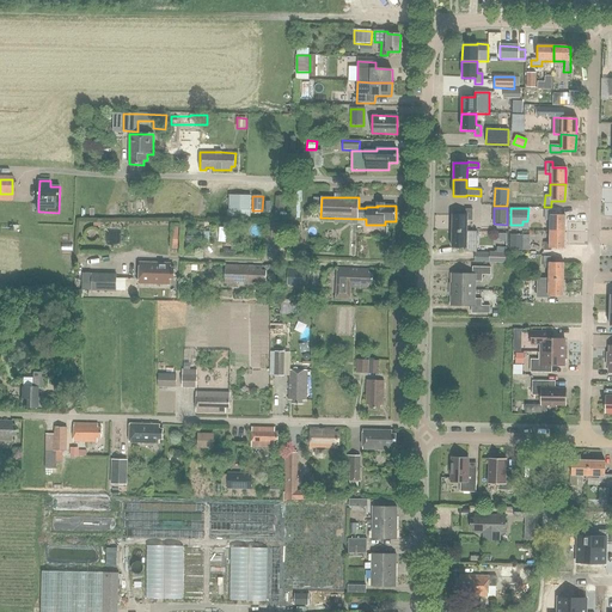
[(452,232),(466,232),(466,221),(471,221),(471,210),(465,210),(465,215),(452,215),(452,232)]
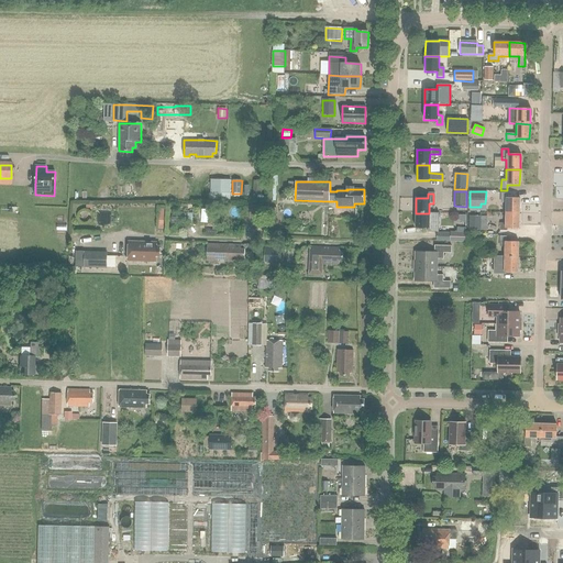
[(505,213),(519,213),(519,198),(507,198),(507,194),(501,194),(500,203),(506,203),(505,213)]
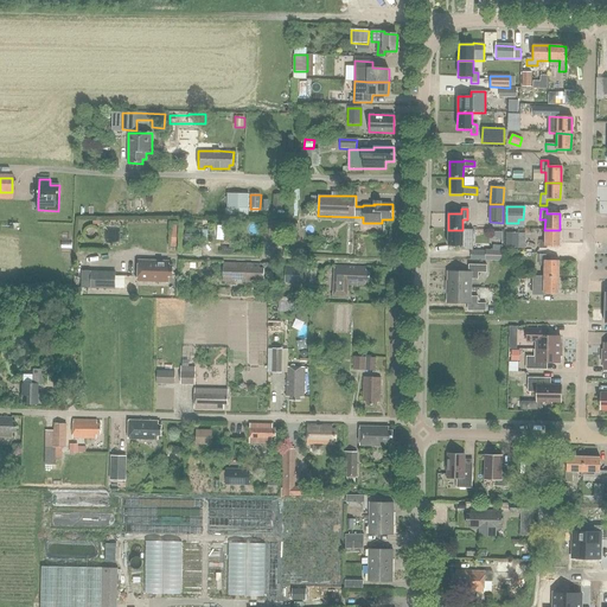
[(461,241),(462,230),(448,230),(448,247),(461,247),(461,251),(467,251),(467,241),(461,241)]
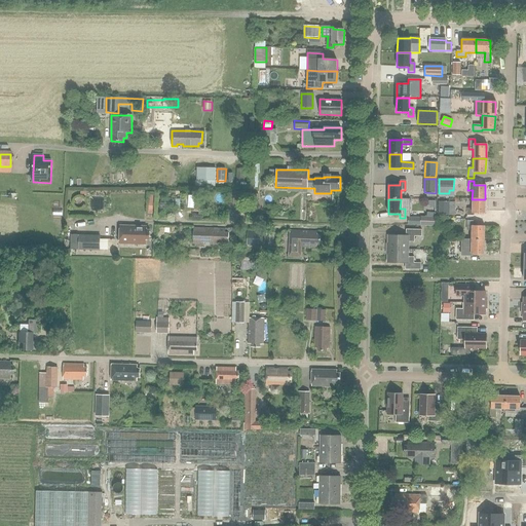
[(484,214),(485,199),(472,199),(472,209),(467,209),(467,218),(473,218),(473,214),(484,214)]
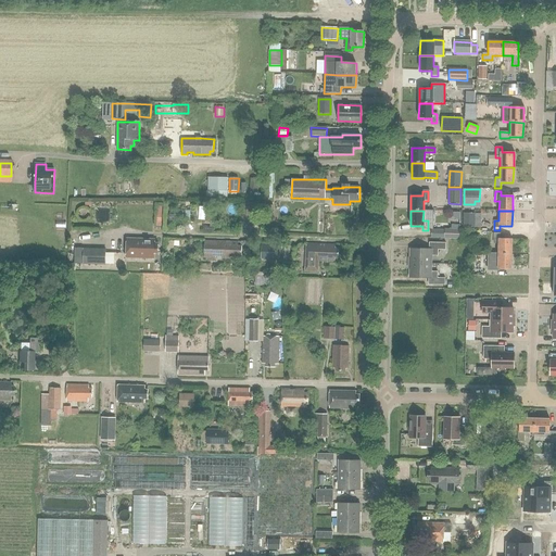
[(463,213),(462,226),(474,226),(474,213),(463,213)]
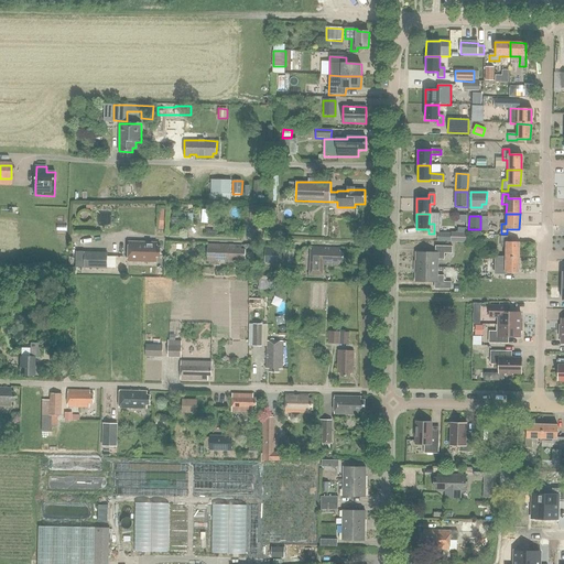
[(172,217),(172,230),(183,231),(184,218),(172,217)]
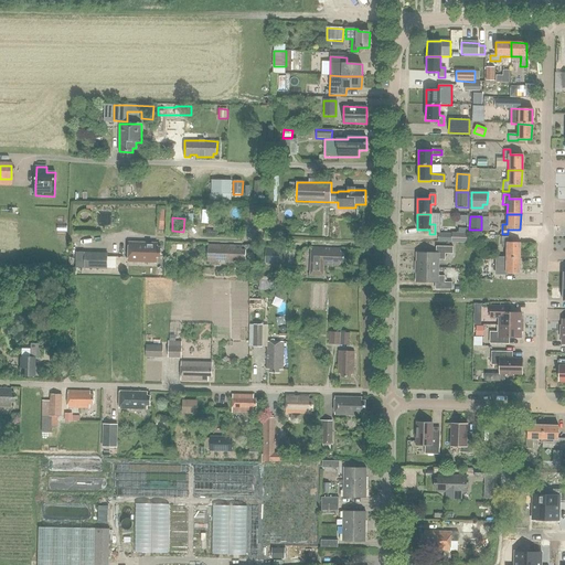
[(452,233),(451,243),(468,244),(468,230),(459,228),(459,233),(452,233)]
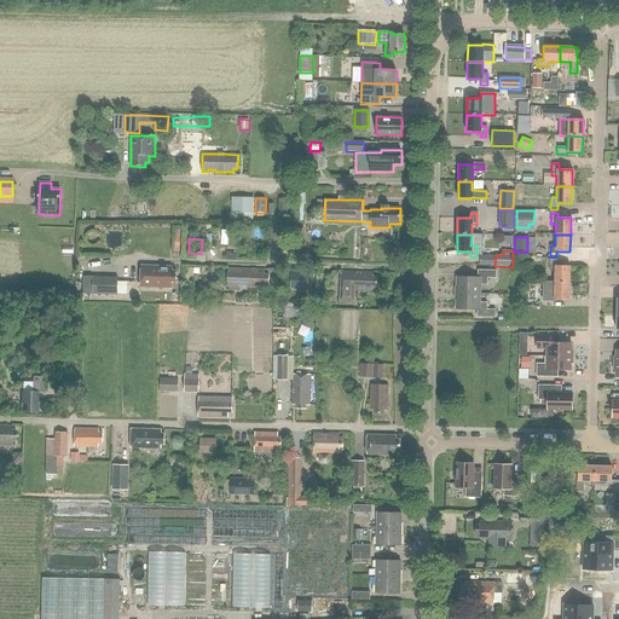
[(550,260),(549,272),(555,272),(554,283),(570,283),(570,266),(556,266),(556,260),(550,260)]
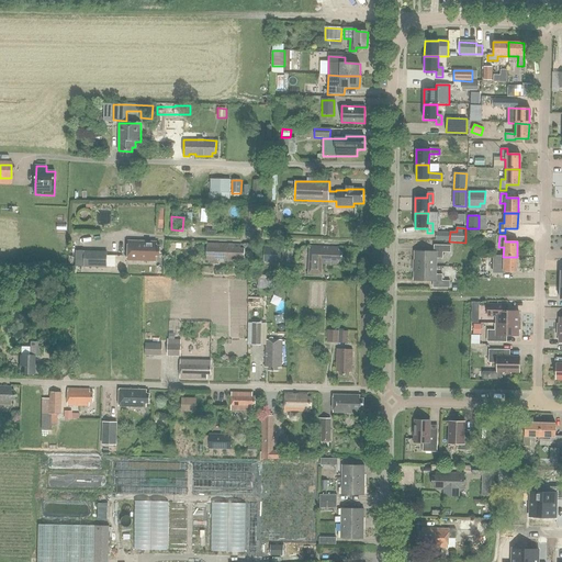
[(157,243),(128,242),(128,261),(156,262),(157,257),(160,257),(160,247),(157,247),(157,243)]
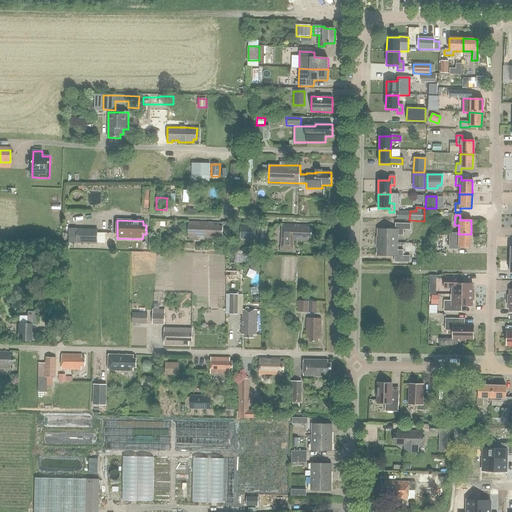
[(220,224),(195,223),(189,222),(189,237),(194,237),(219,238),(219,235),(223,235),(223,227),(219,227),(220,224)]
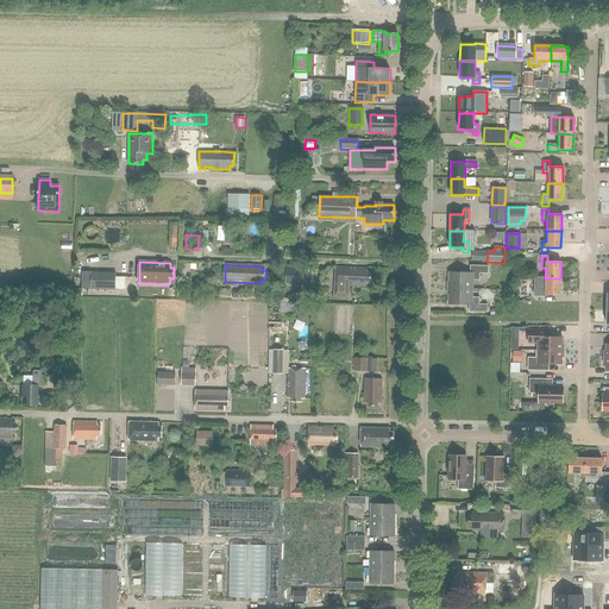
[(286,283),(307,283),(307,267),(287,267),(286,283)]
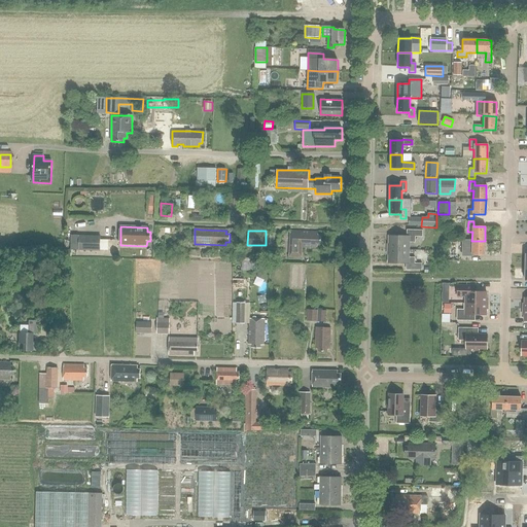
[(388,237),(388,250),(409,250),(409,243),(415,243),(415,238),(422,238),(422,231),(407,231),(407,237),(388,237)]
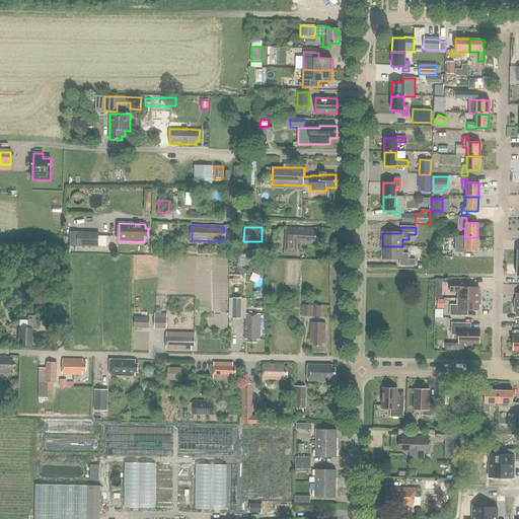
[(312,232),(312,229),(287,228),(286,243),(286,253),(297,253),(298,243),(312,244),(312,240),(316,240),(316,233),(312,232)]
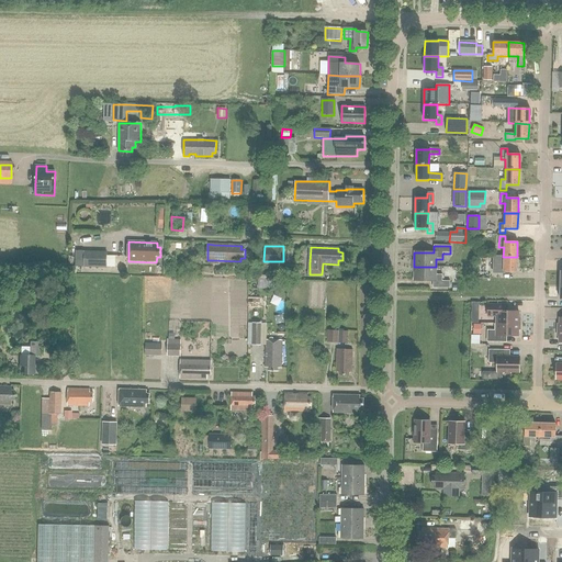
[(85,251),(85,267),(107,268),(108,251),(85,251)]
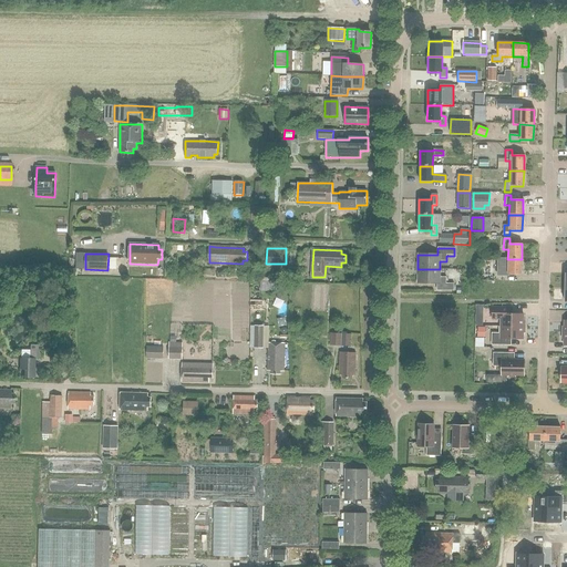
[(498,258),(497,275),(507,275),(521,275),(522,259),(507,259),(498,258)]
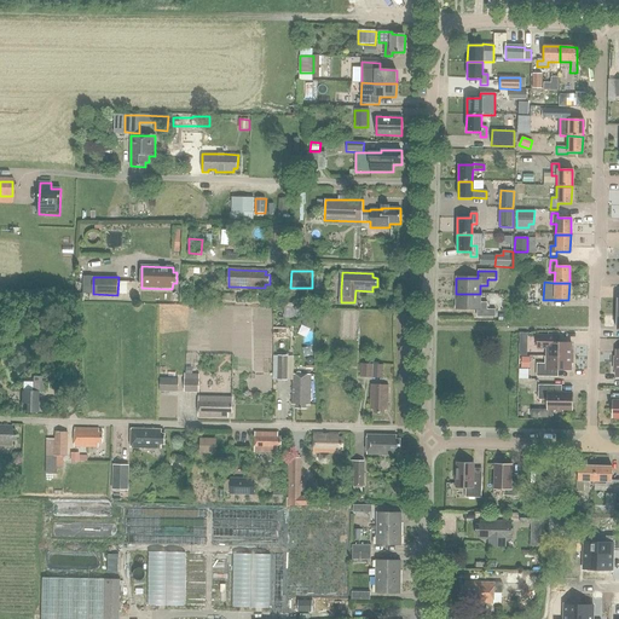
[(324,307),(325,293),(314,291),(313,307),(324,307)]
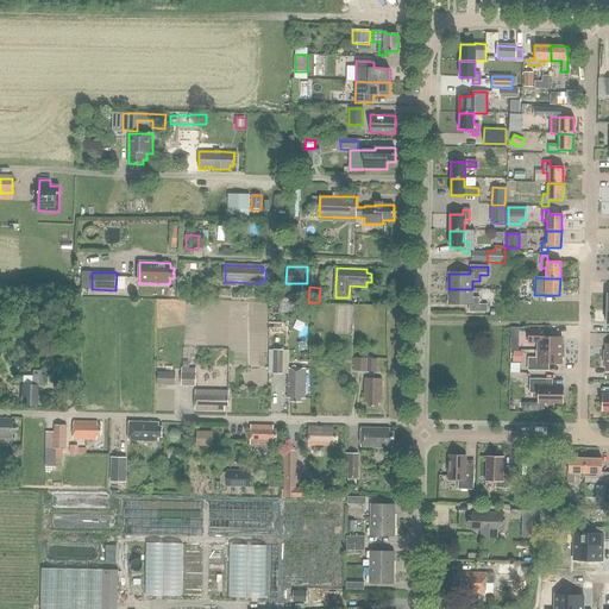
[(449,289),(449,305),(469,305),(469,313),(487,313),(487,306),(478,305),(479,299),(472,299),(472,289),(449,289)]
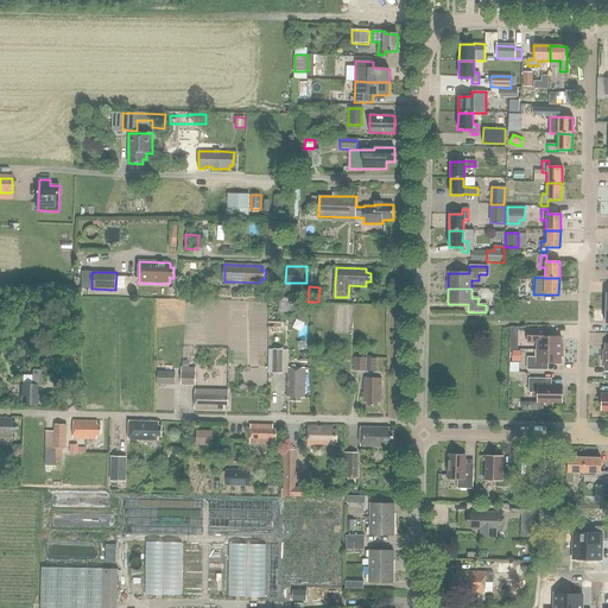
[(291,309),(291,298),(282,298),(282,309),(291,309)]
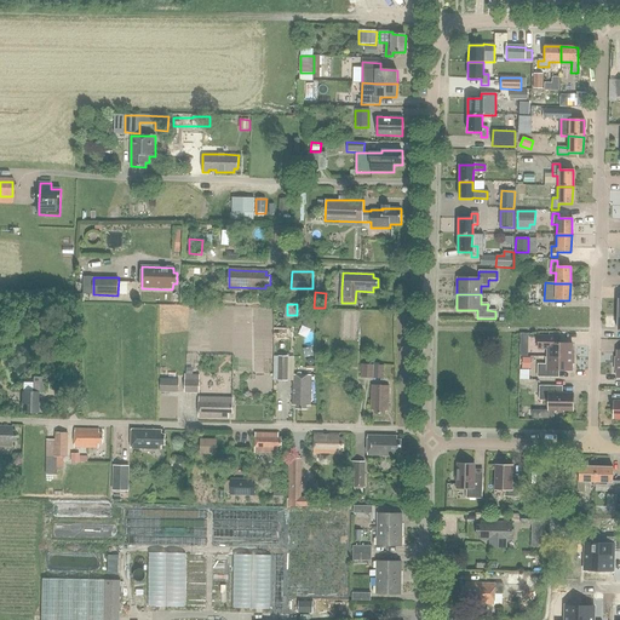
[(311,329),(316,319),(306,314),(302,326),(311,329)]
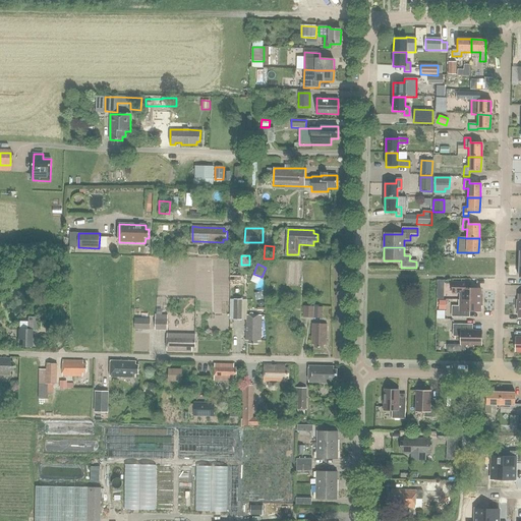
[(460,300),(482,300),(482,295),(480,295),(480,289),(470,289),(470,283),(452,283),(452,293),(460,294),(460,300)]
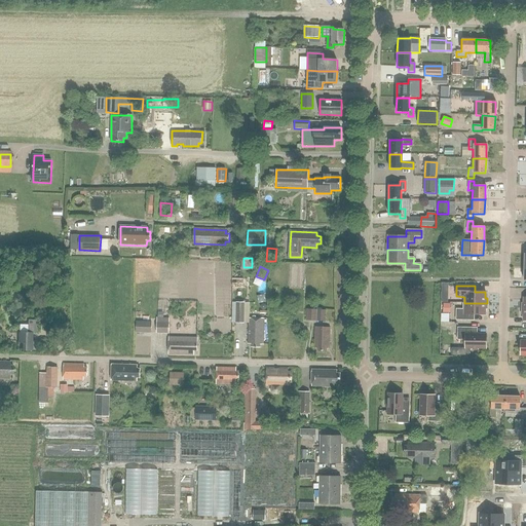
[(243,325),(245,304),(235,303),(235,324),(243,325)]
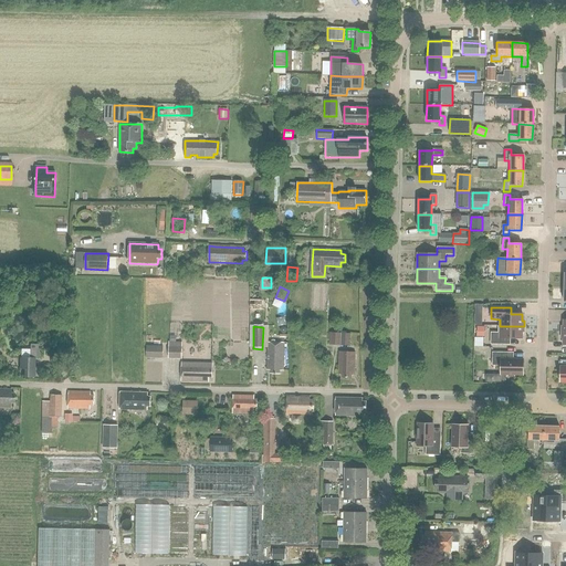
[(524,333),(524,326),(500,326),(500,333),(491,333),(491,345),(510,345),(510,338),(522,338),(522,333),(524,333)]
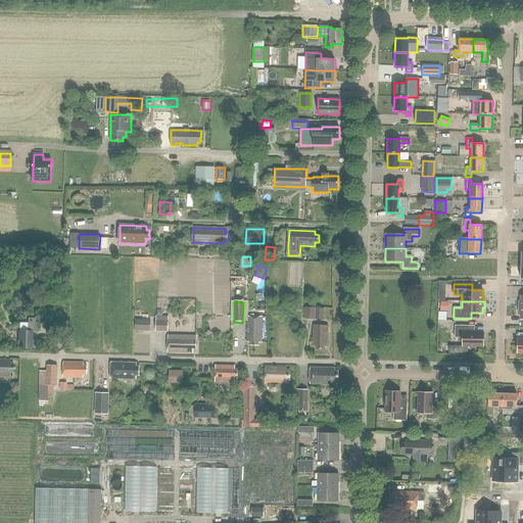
[(314,320),(315,310),(304,308),(303,320),(314,320)]
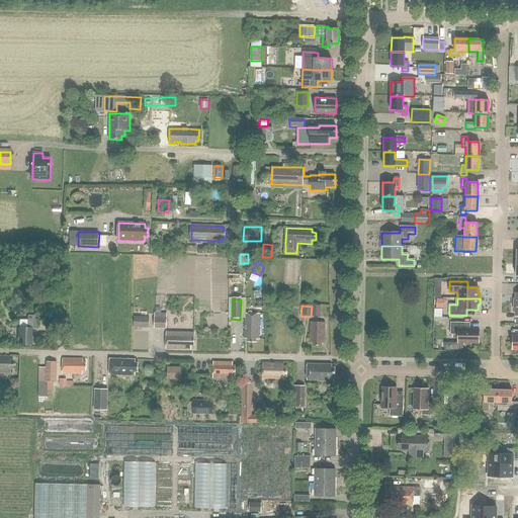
[(320,307),(312,307),(311,317),(320,318),(320,307)]
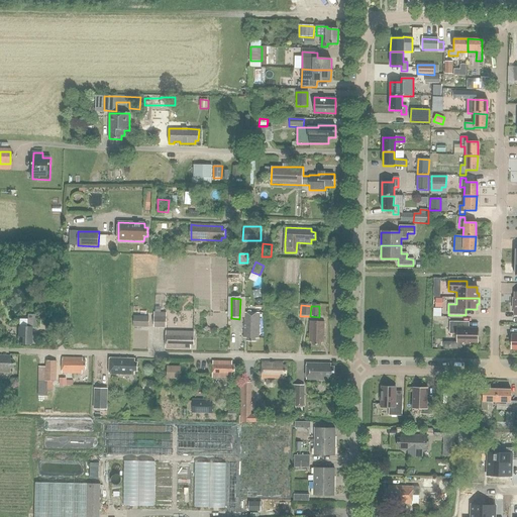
[(154,312),(154,317),(153,327),(166,327),(166,312),(154,312)]
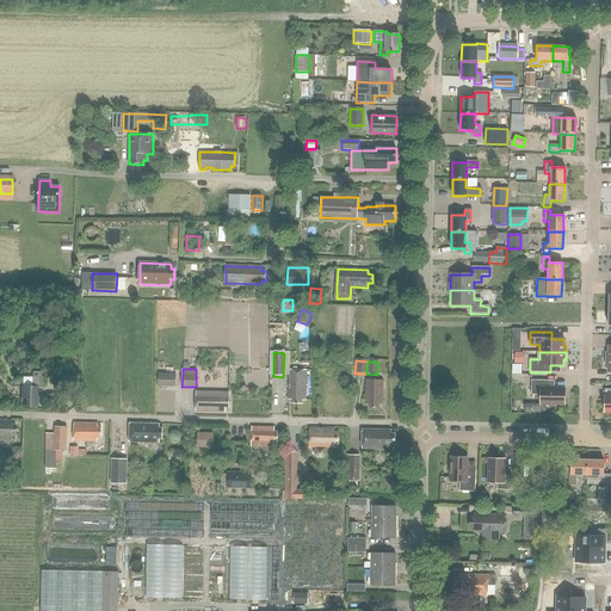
[(289,370),(289,380),(288,400),(291,400),(291,403),(302,403),(302,401),(306,401),(307,371),(289,370)]
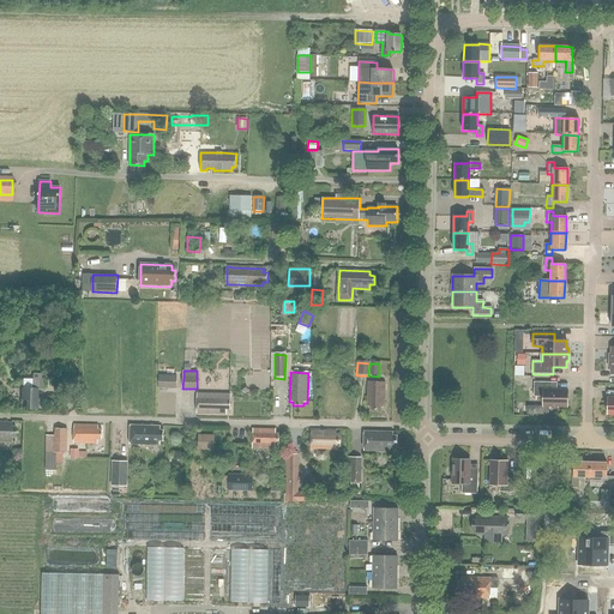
[(43,390),(43,374),(32,374),(32,389),(22,389),(22,401),(26,401),(26,409),(37,409),(38,390),(43,390)]
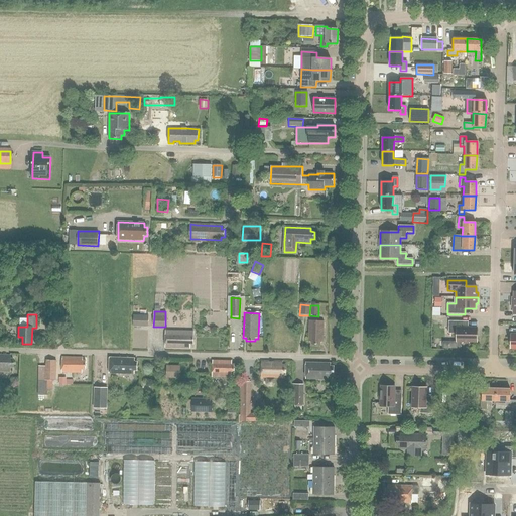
[(146,316),(131,316),(131,328),(146,328),(146,316)]
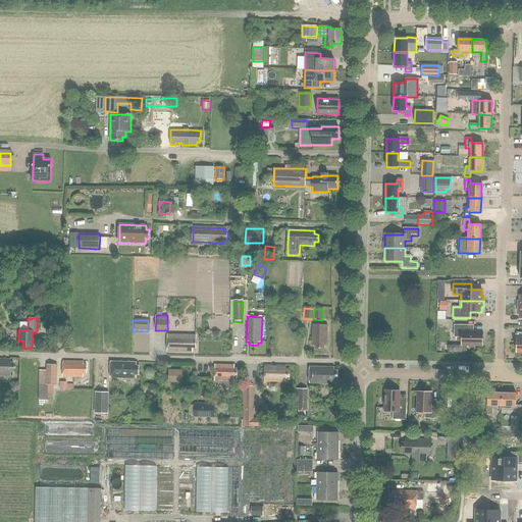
[(326,346),(327,325),(313,324),(312,346),(315,346),(315,348),(324,349),(324,346),(326,346)]
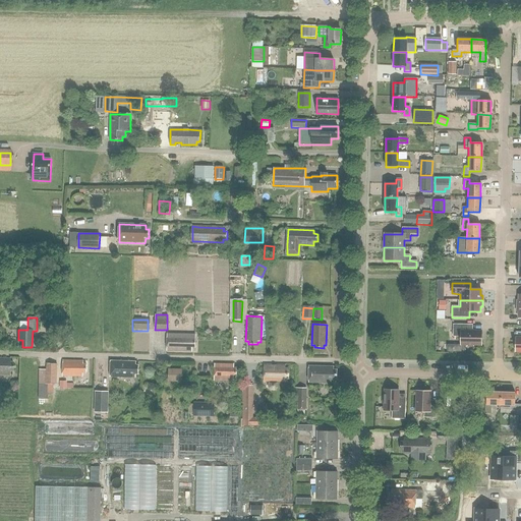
[(472,325),(469,325),(453,325),(453,337),(461,337),(461,345),(448,345),(448,352),(466,352),(466,345),(467,345),(467,347),(473,347),(473,345),(481,345),(481,332),(472,331),(472,325)]
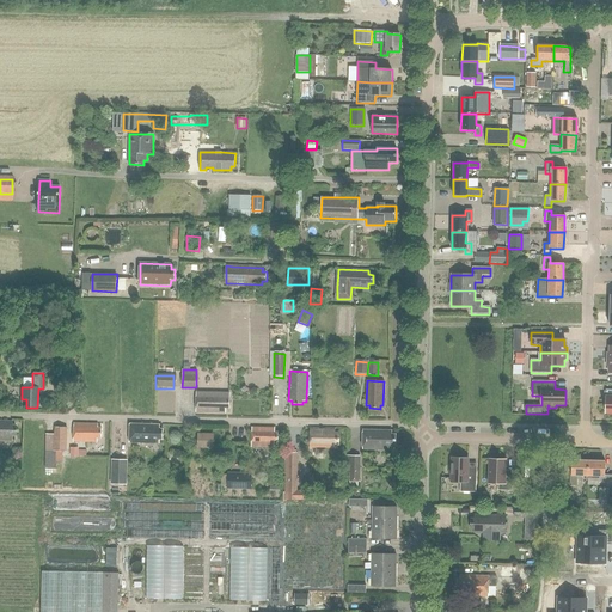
[(230,408),(230,393),(196,393),(196,412),(225,412),(225,408),(230,408)]
